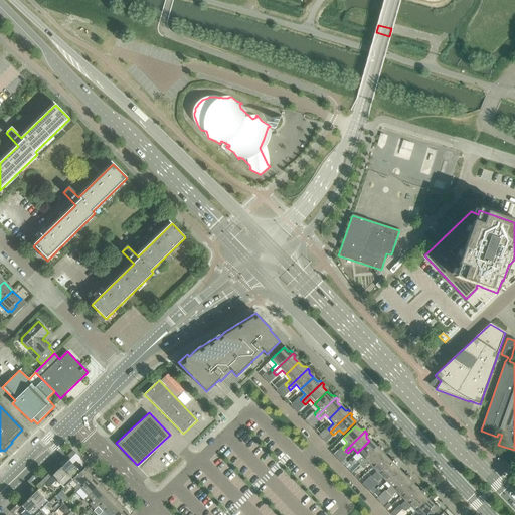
[(359,465),(379,446),(377,444),(376,445),(373,445),(369,441),(357,453),(362,458),(357,463),(359,465)]
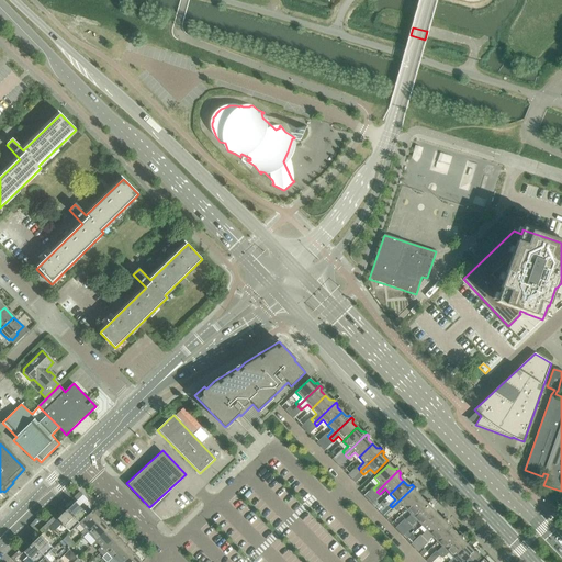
[(405,510),(419,497),(415,493),(415,490),(416,489),(414,486),(392,507),(395,510),(401,505),(405,510)]
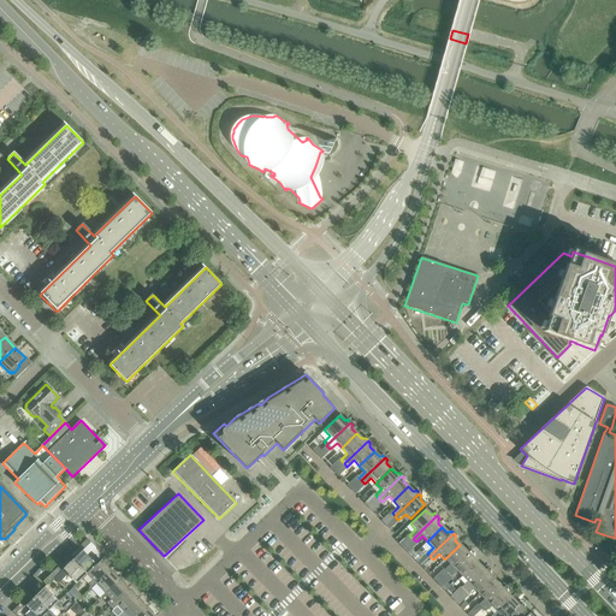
[(83,550),(90,543),(87,539),(80,546),(83,550)]
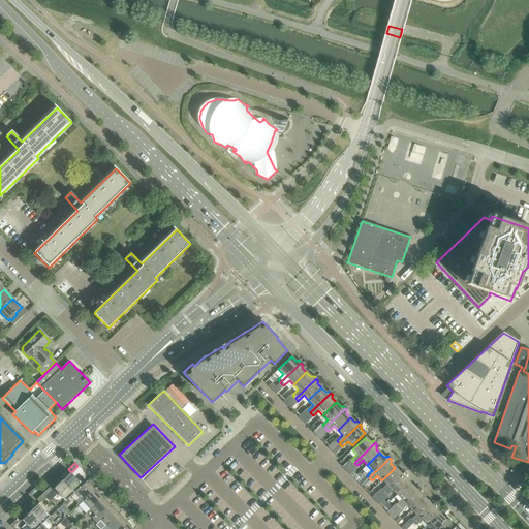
[(384,493),(404,473),(402,471),(401,472),(399,472),(395,468),(381,480),(386,485),(381,490),(384,493)]
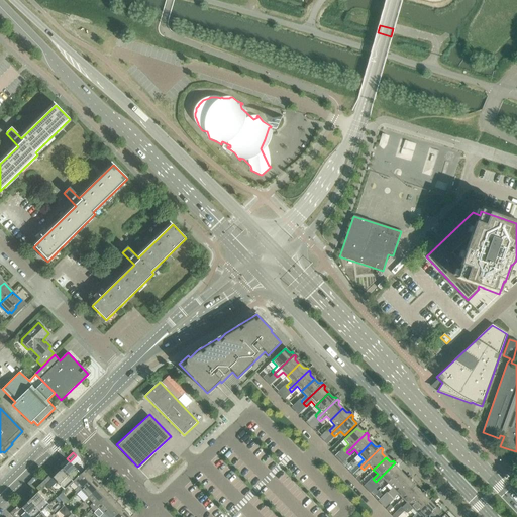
[(81,474),(69,461),(67,464),(65,464),(64,466),(64,467),(61,470),(73,482),(81,474)]
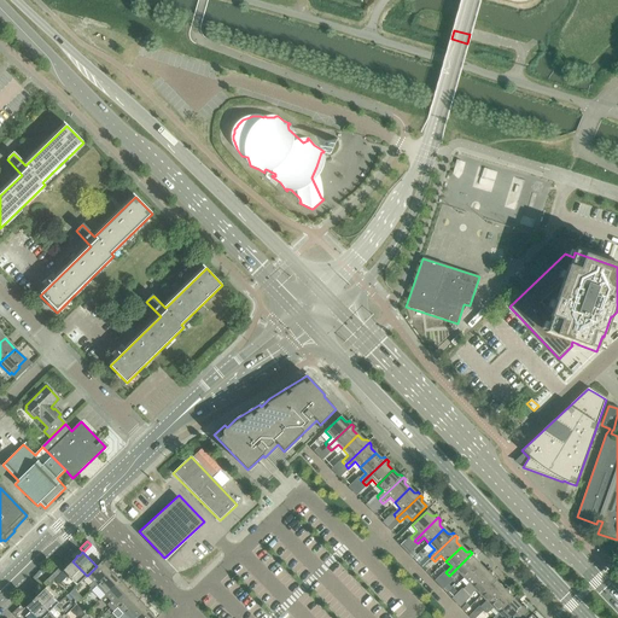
[(464,578),(478,565),(473,560),(473,557),(474,555),(472,553),(449,576),(452,579),(458,573),(464,578)]
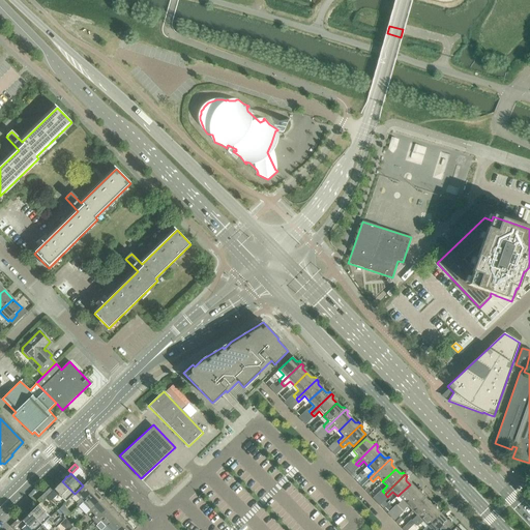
[(75,494),(62,481),(59,484),(58,483),(57,486),(56,488),(54,490),(66,502),(75,494)]
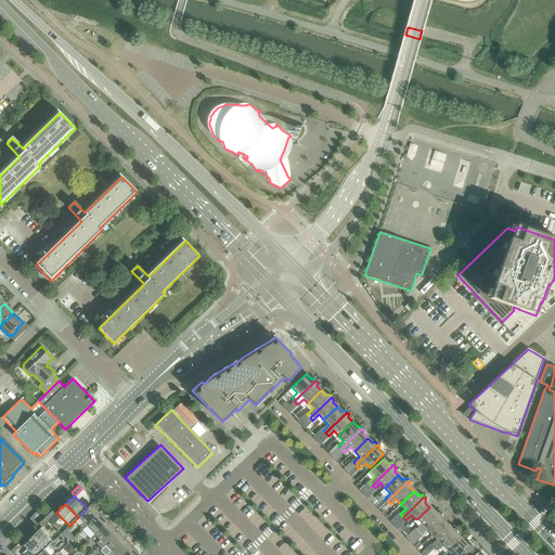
[(82,530),(100,514),(98,512),(98,511),(95,507),(94,508),(91,505),(87,508),(78,517),(84,523),(79,527),(82,530)]
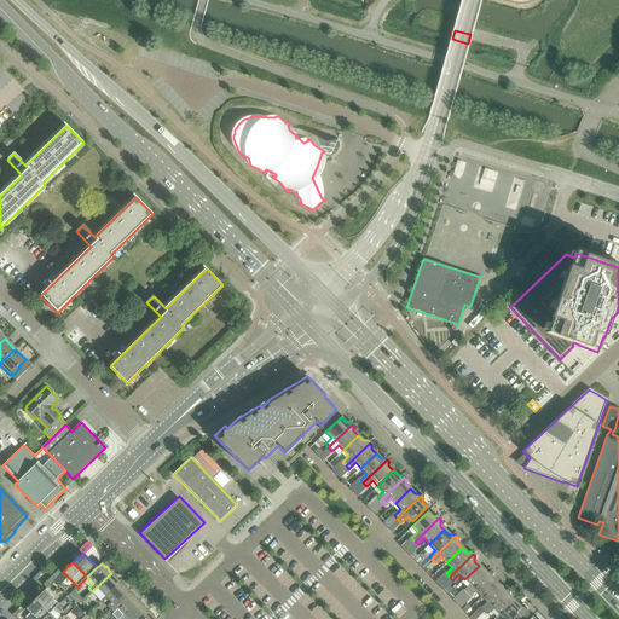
[(467,595),(491,571),(489,568),(486,570),(484,570),(479,566),(464,579),(469,585),(463,591),(467,595)]
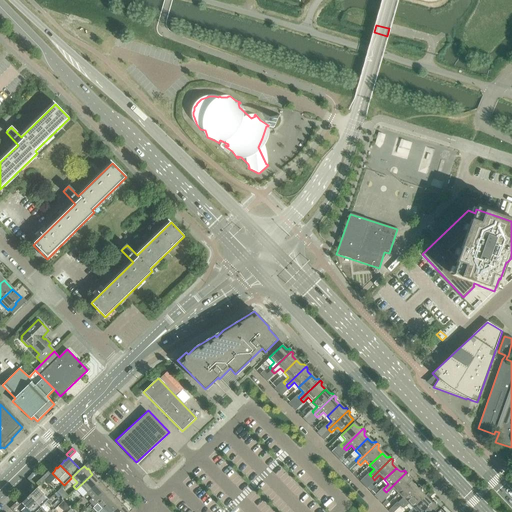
[(44,481),(50,475),(47,472),(41,478),(44,481)]
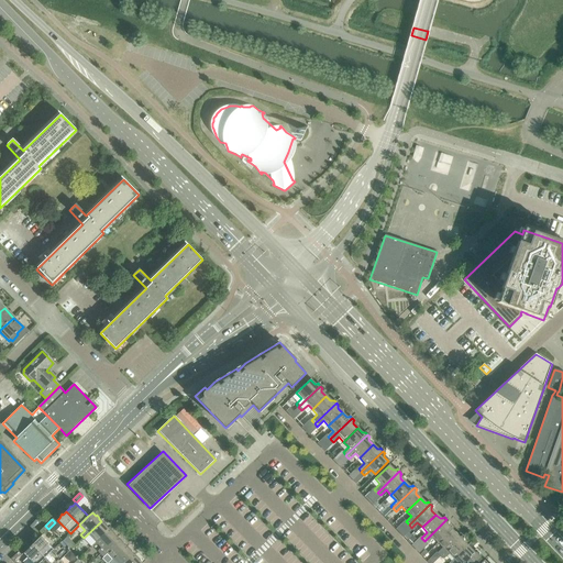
[(438,543),(452,530),(448,526),(448,522),(449,522),(446,519),(424,541),(428,543),(433,539),(438,543)]
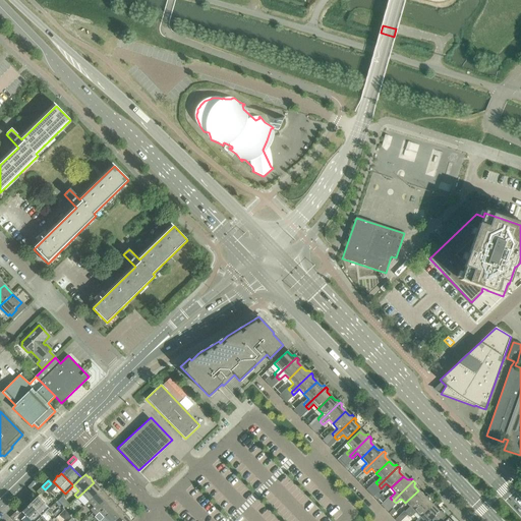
[(89,502),(101,490),(100,488),(100,487),(98,484),(97,485),(94,482),(77,498),(80,501),(84,497),(89,502)]
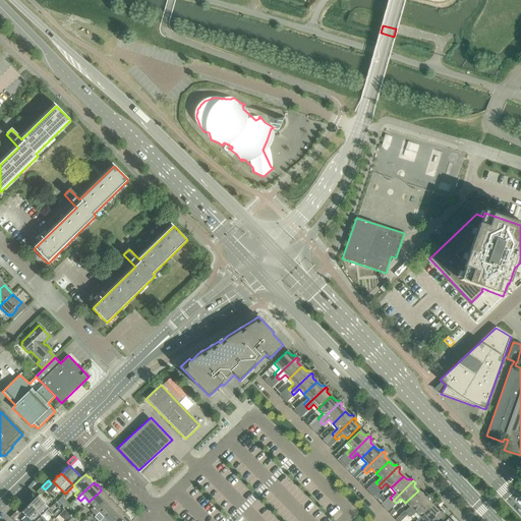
[(39,496),(45,489),(42,486),(36,493),(39,496)]
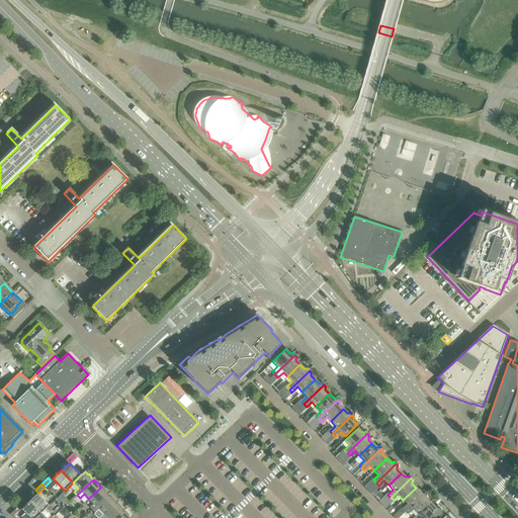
[(92,510),(108,495),(106,494),(106,492),(104,490),(103,491),(100,488),(88,499),(93,504),(90,508),(92,510)]
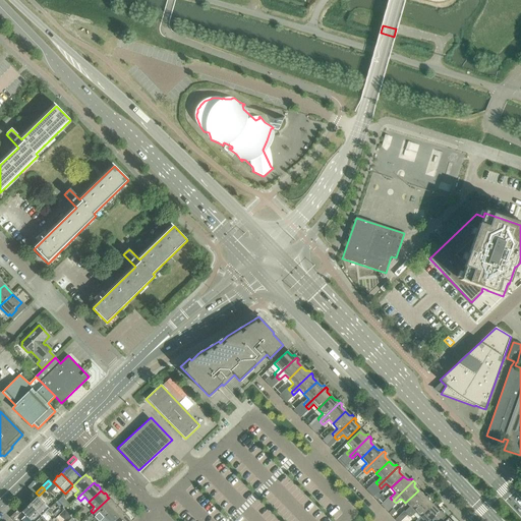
[(407,515),(427,496),(425,494),(424,495),(421,495),(418,490),(405,503),(409,507),(404,512),(407,515)]
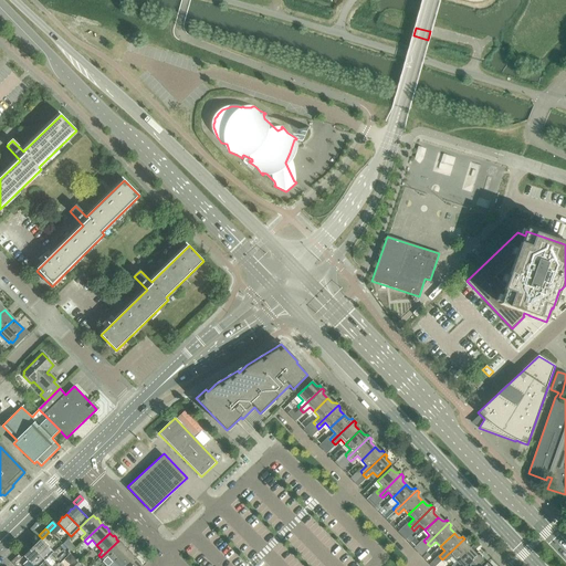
[(456,563),(470,549),(465,545),(465,542),(467,541),(464,538),(442,559),(446,563),(451,557),(456,563)]
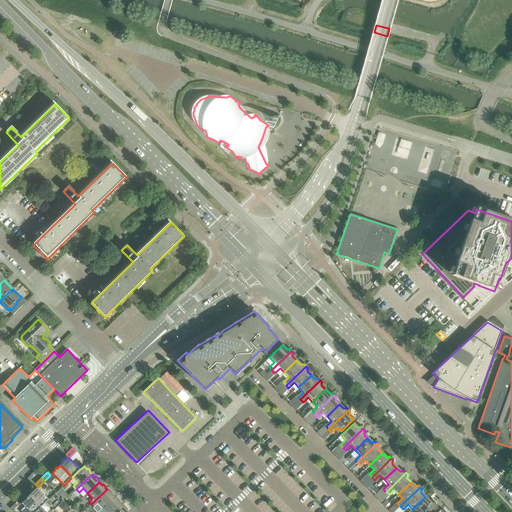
[(48,500),(36,488),(34,491),(32,490),(30,492),(31,493),(29,496),(41,508),(48,500)]
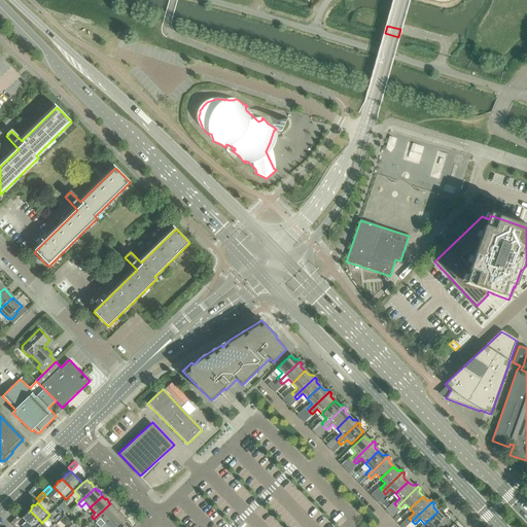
[(105,524),(117,512),(115,510),(116,508),(113,506),(112,506),(110,503),(94,519),(97,522),(97,524),(99,526),(102,526),(105,524)]
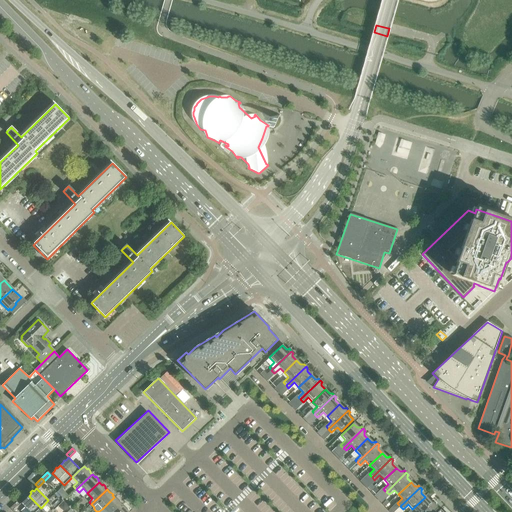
[(41,508),(29,496),(25,499),(25,498),(23,500),(22,501),(20,504),(28,511),(36,511),(40,508),(41,508)]
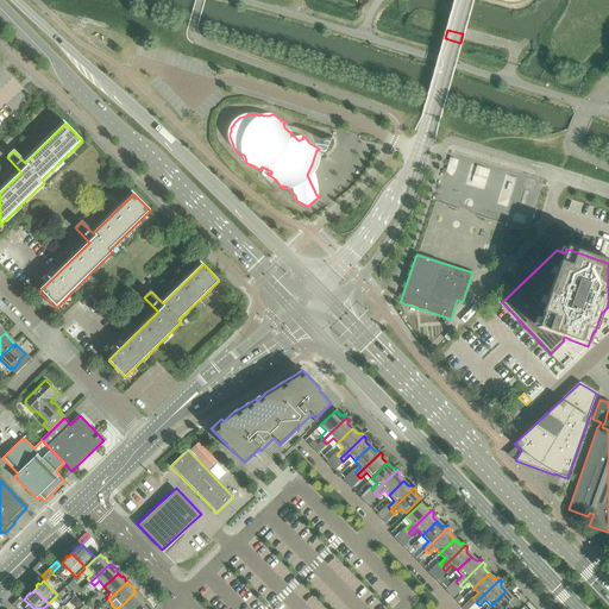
[(136,608),(145,601),(143,598),(143,597),(140,595),(139,595),(136,591),(121,606),(125,608),(136,608)]
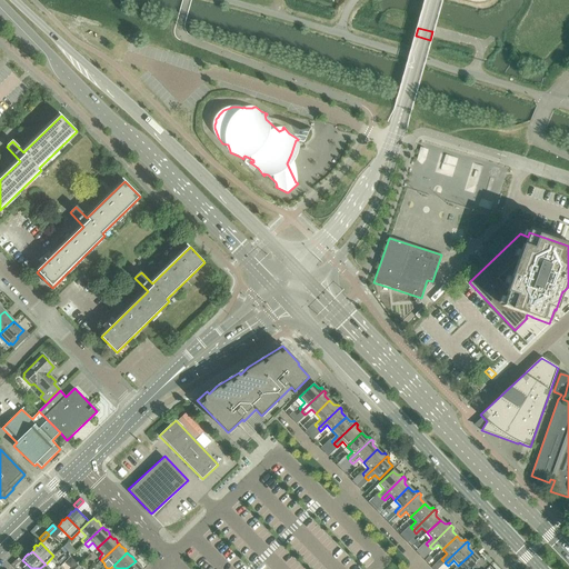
[(470,568),(482,558),(480,555),(479,557),(476,556),(472,552),(458,566),(461,568),(470,568)]
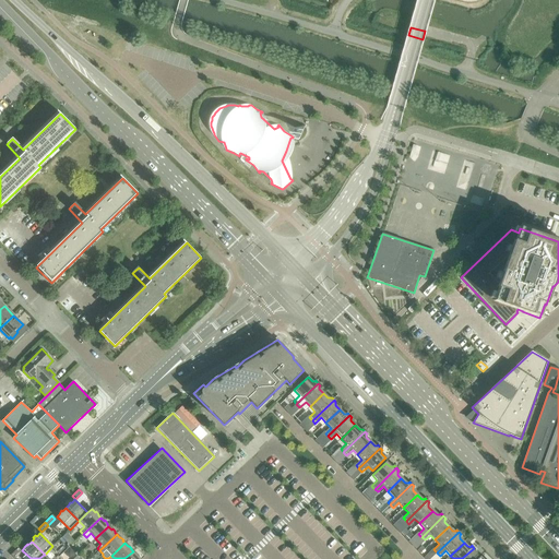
[(13,558),(21,551),(18,548),(11,556),(13,558)]
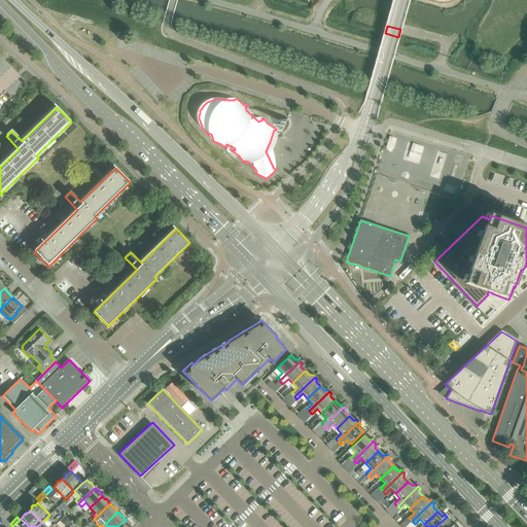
[(450,526),(452,526),(448,522),(449,519),(447,517),(435,526),(450,526)]
